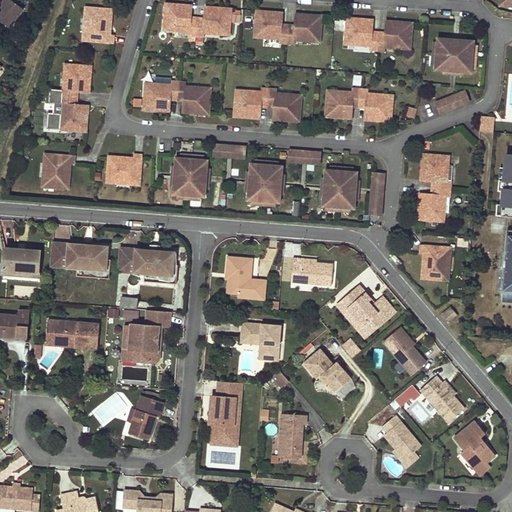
[(22,9),(15,3),(13,5),(7,0),(0,0),(0,21),(8,28),(22,9)]
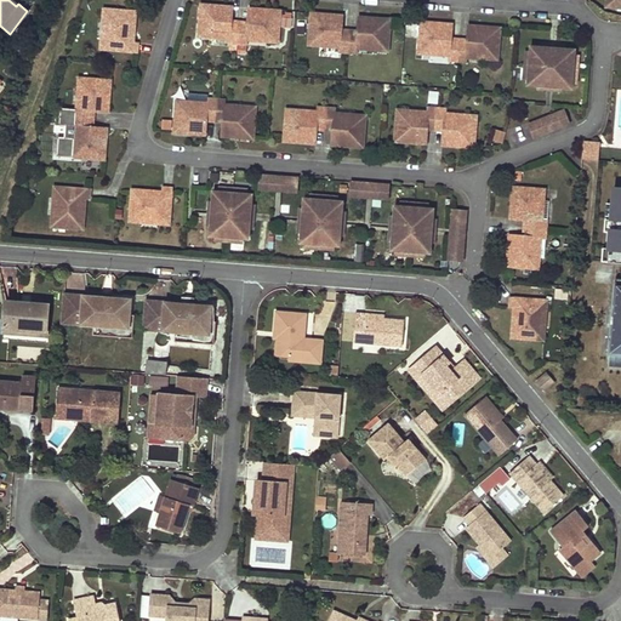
[(262,13),(249,12),(248,22),(232,21),(233,11),(218,10),(218,5),(200,4),(198,36),(210,38),(210,33),(231,34),(231,39),(229,44),(246,45),(246,40),(246,35),(267,38),(267,41),(278,43),(280,10),(263,9),(262,13)]
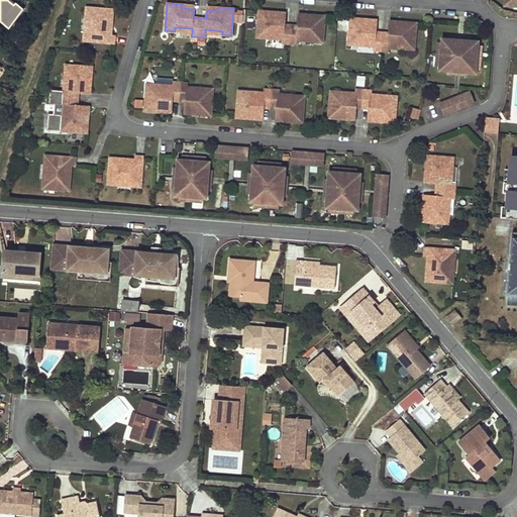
[(113,9),(86,7),(86,17),(89,17),(88,32),(84,32),(84,40),(114,43),(114,35),(111,35),(108,35),(108,24),(112,25),(113,9)]
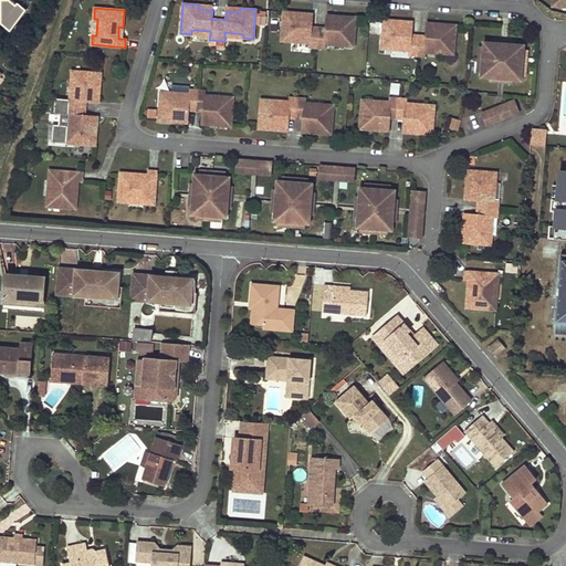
[(312,27),(312,18),(300,17),(300,13),(283,11),(281,41),(292,42),(292,38),(311,40),(310,43),(310,48),(325,49),(325,44),(325,41),(344,42),(344,45),(354,46),(356,17),(341,16),(339,20),(327,19),(326,28),(312,27)]
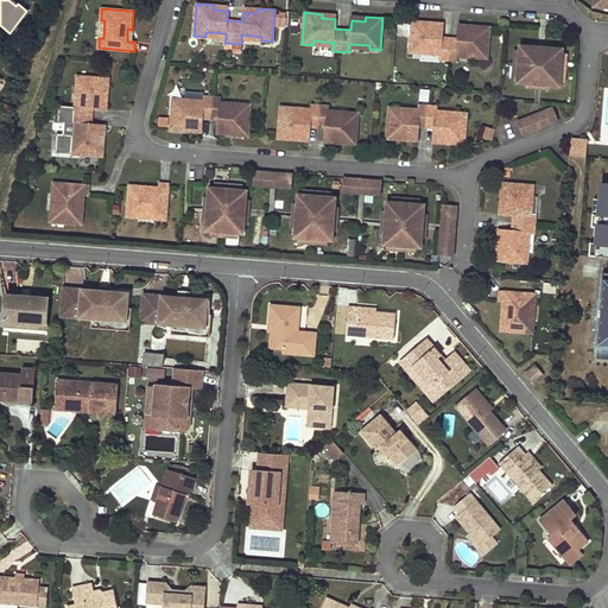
[(285,26),(287,16),(278,14),(276,25),(285,26)]
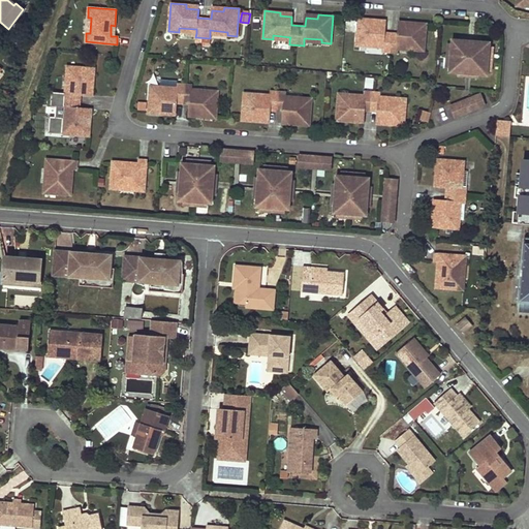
[(411,26),(399,25),(399,33),(385,32),(385,24),(374,23),(374,19),(359,18),(356,45),(366,47),(367,42),(384,43),(383,48),(383,52),(398,53),(398,49),(398,45),(415,47),(415,50),(425,51),(427,23),(411,22),(411,26)]
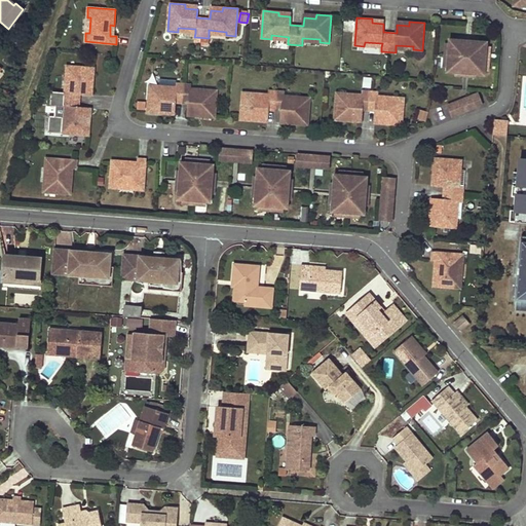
[(486,48),(486,42),(476,42),(476,43),(467,43),(459,42),(459,40),(449,39),(448,45),(448,55),(447,67),(446,72),(456,73),(456,71),(465,72),(474,73),(474,74),(484,75),(484,70),(485,59),(486,48)]
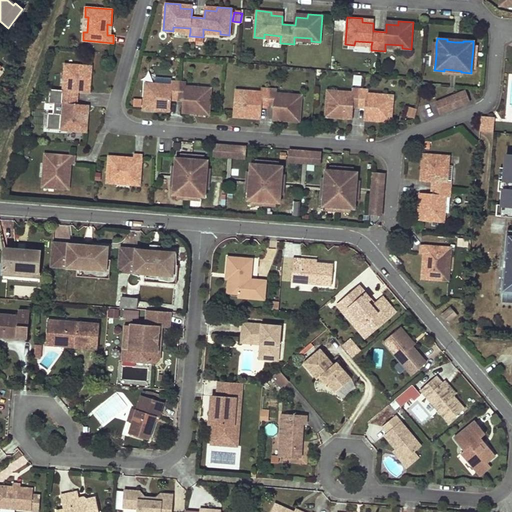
[(77,92),(86,92),(87,81),(90,81),(91,66),(64,64),(64,73),(67,74),(66,91),(62,90),(46,89),(45,96),(45,102),(62,104),(65,104),(64,114),(61,114),(44,112),(43,129),(86,132),(87,117),(84,117),(85,105),(76,105),(77,98),(77,92)]
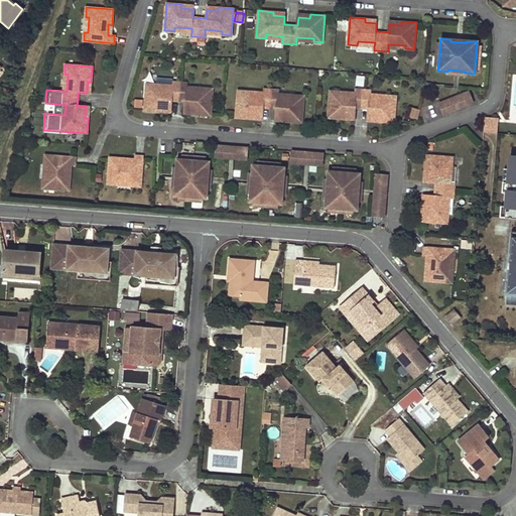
[(183,101),(183,110),(196,111),(195,114),(210,115),(212,89),(203,88),(203,92),(185,90),(185,87),(185,83),(178,82),(172,82),(171,86),(171,89),(154,88),(155,84),(145,84),(143,110),(158,111),(158,108),(170,109),(170,100),(183,101)]
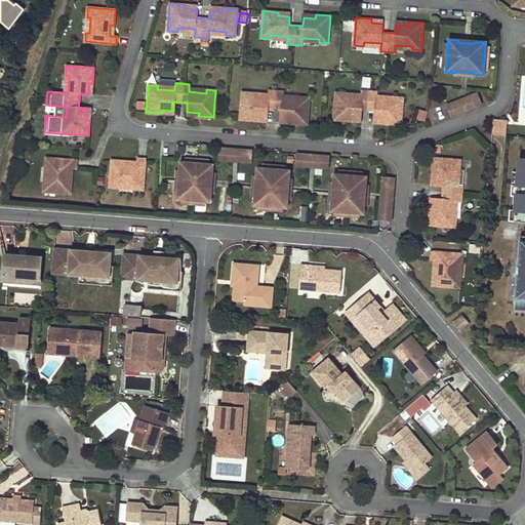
[(254,117),(267,118),(268,109),(280,110),(280,119),(291,120),(291,123),(307,124),(309,97),(299,96),(298,99),(281,98),(282,95),(282,91),(275,90),(269,90),(268,94),(268,97),(250,96),(250,92),(241,92),(239,119),(254,120),(254,117)]
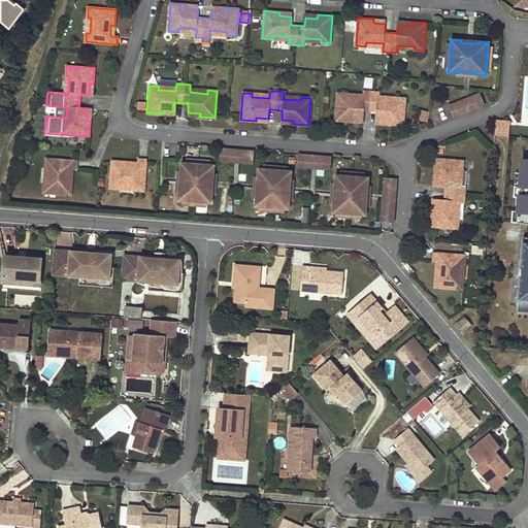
[(350,119),(362,120),(363,110),(376,111),(375,121),(388,121),(387,125),(402,126),(404,98),(395,98),(395,101),(377,100),(377,96),(377,93),(371,92),(364,92),(364,95),(363,99),(345,98),(347,94),(336,93),(334,121),(350,122),(350,119)]
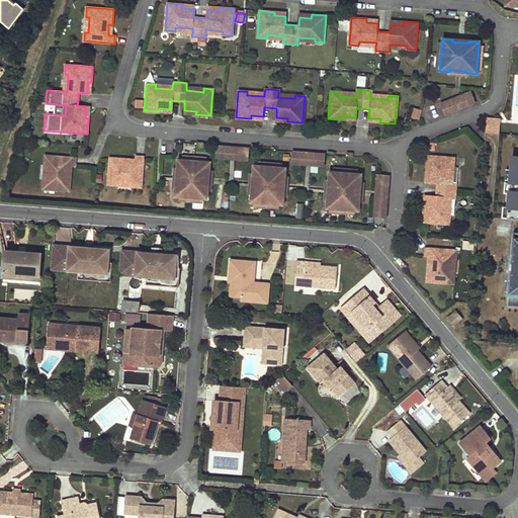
[(445,114),(475,103),(470,92),(441,103),(445,114)]
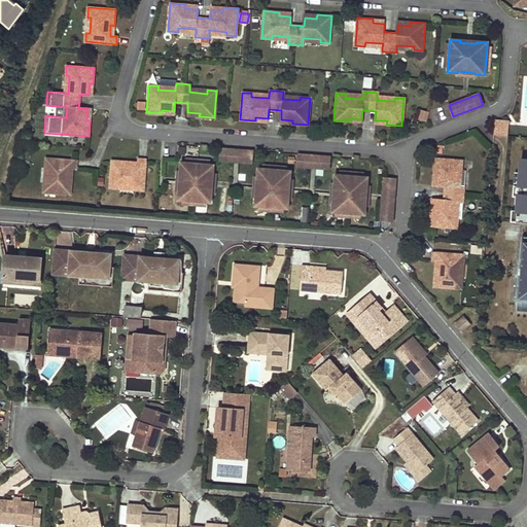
[(137,108),(145,109),(145,101),(137,100),(137,108)]
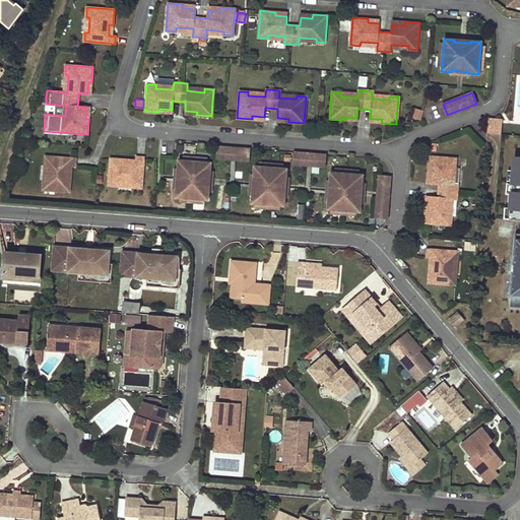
[(416,108),(413,117),(421,119),(425,110),(416,108)]
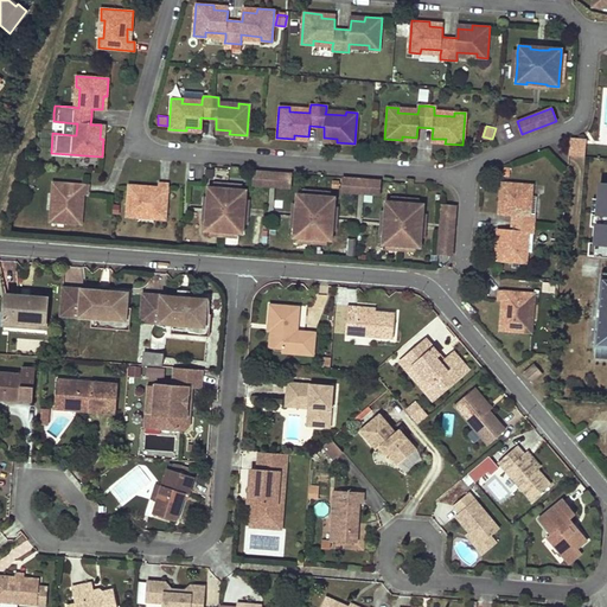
[(570,139),(569,147),(586,148),(587,140),(570,139)]
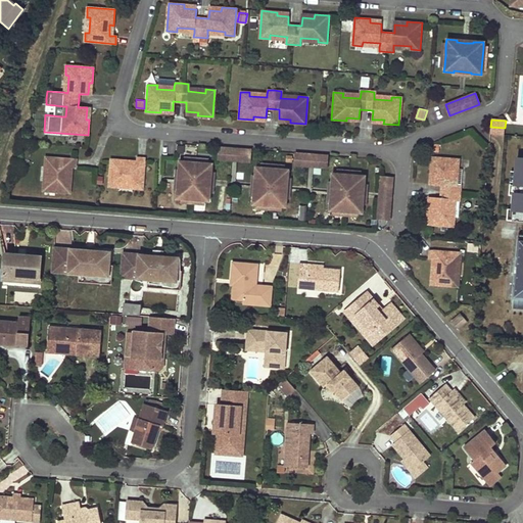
[(490,127),(490,134),(505,135),(505,128),(490,127)]
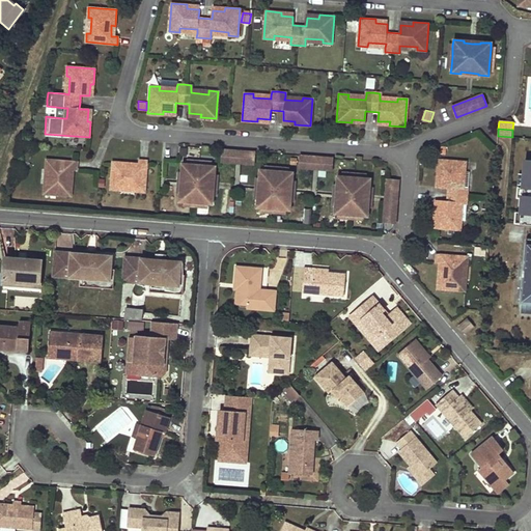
[(254,164),(254,152),(223,149),(222,162),(254,164)]
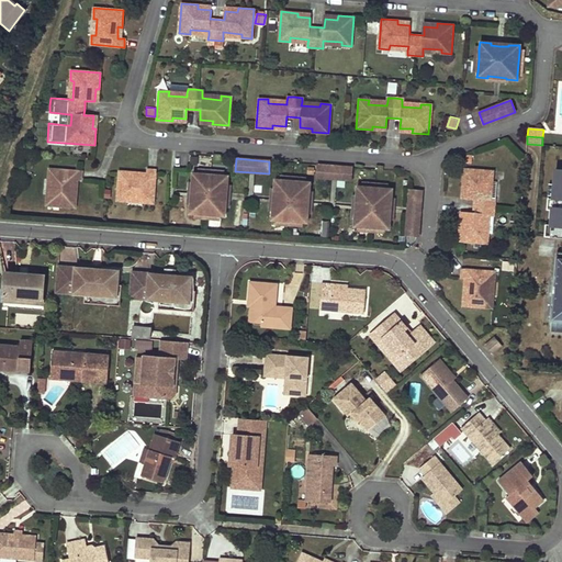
[(350,180),(351,167),(318,165),(317,177),(350,180)]
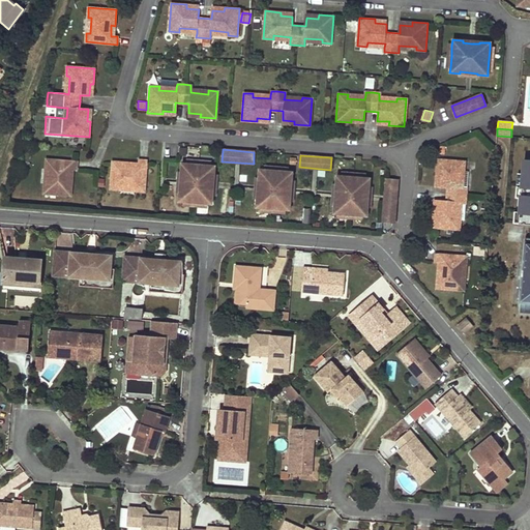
[(529,156),(522,156),(521,173),(518,172),(516,199),(520,199),(519,209),(516,209),(514,222),(529,223),(529,156)]
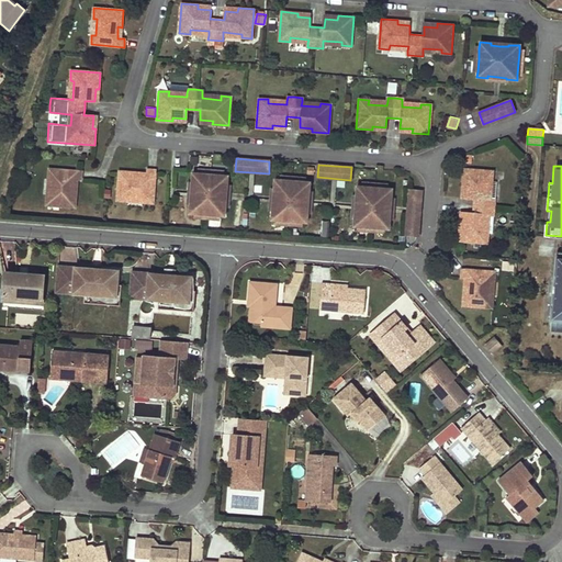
[(467,168),(463,197),(474,198),(473,211),(460,210),(458,240),(489,244),(490,233),(485,233),(486,215),(492,215),(495,215),(496,199),(492,199),(495,170),(467,168)]
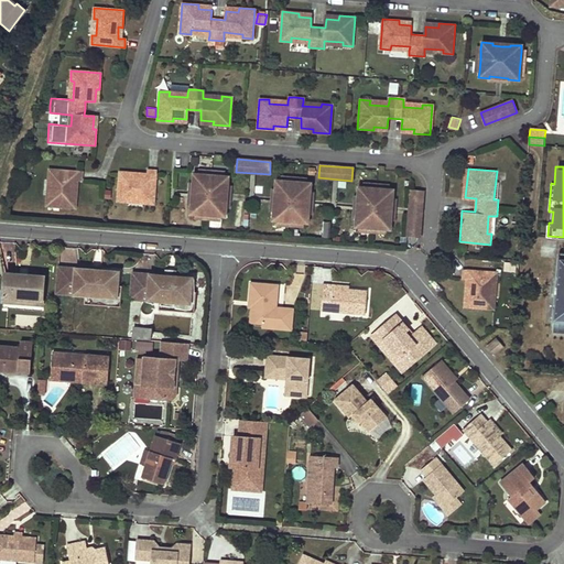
[(83,172),(50,170),(49,180),(53,180),(51,196),(47,196),(46,206),(76,208),(77,192),(74,191),(74,180),(78,180),(82,180),(83,172)]
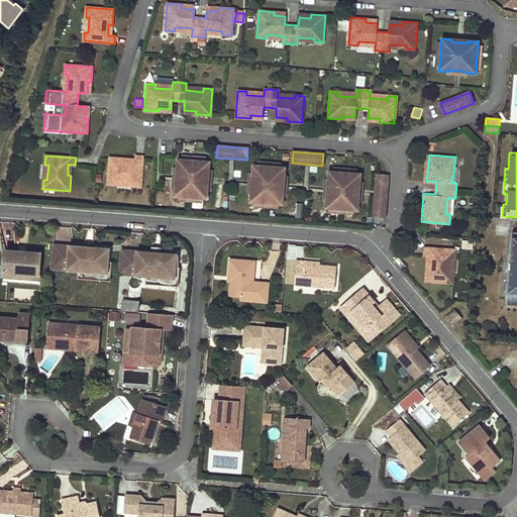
[(125,159),(110,157),(108,184),(117,185),(117,181),(132,182),(132,186),(141,187),(143,157),(136,156),(135,159),(135,163),(125,162),(125,159)]
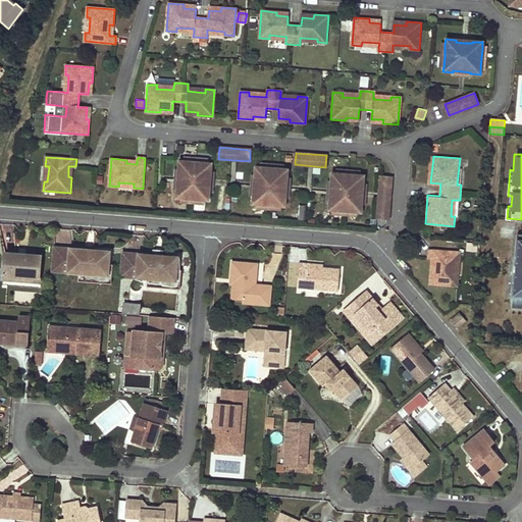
[(185,161),(178,161),(178,171),(179,171),(178,188),(177,188),(176,198),(181,199),(203,200),(209,201),(209,191),(208,190),(209,173),(211,173),(211,163),(206,163),(185,161)]
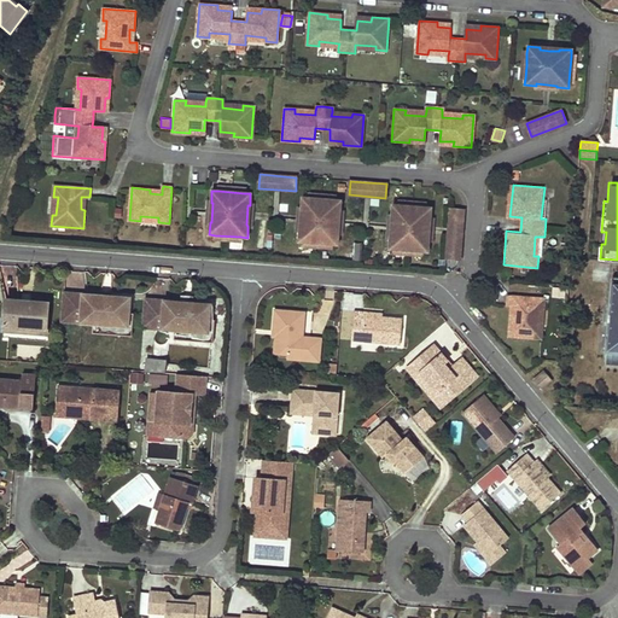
[(309,198),(302,198),(302,210),(303,210),(302,229),(299,229),(299,242),(305,242),(331,244),(338,244),(338,232),(336,232),(338,213),(340,213),(340,200),(334,199),(309,198)]
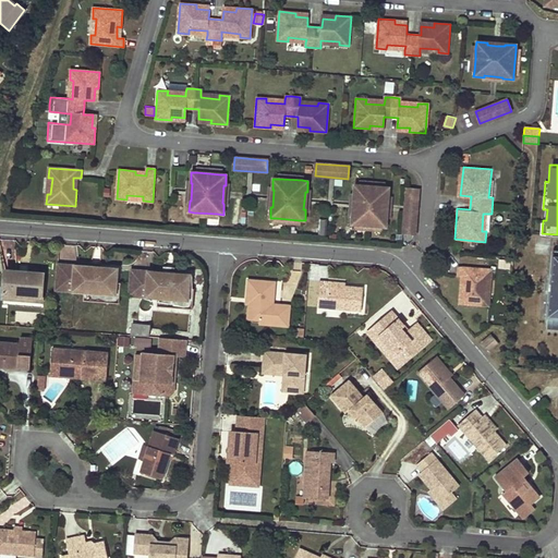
[(361,185),(354,184),(353,195),(355,195),(354,214),(352,214),(351,225),(358,225),(380,227),(386,227),(387,216),(385,216),(387,197),(388,198),(389,187),(383,186),(361,185)]
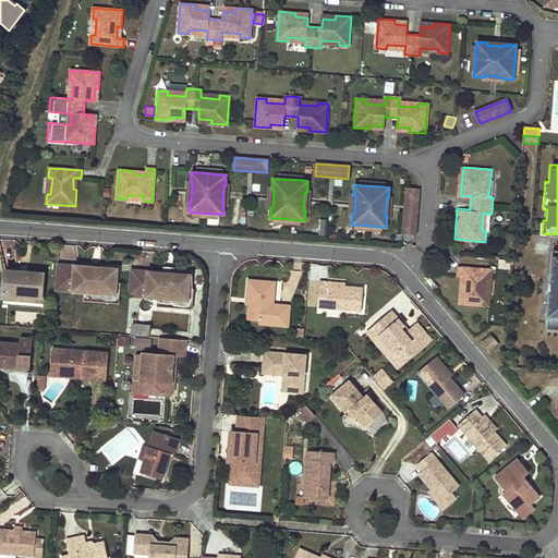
[(405,189),(402,226),(416,227),(419,190),(405,189)]
